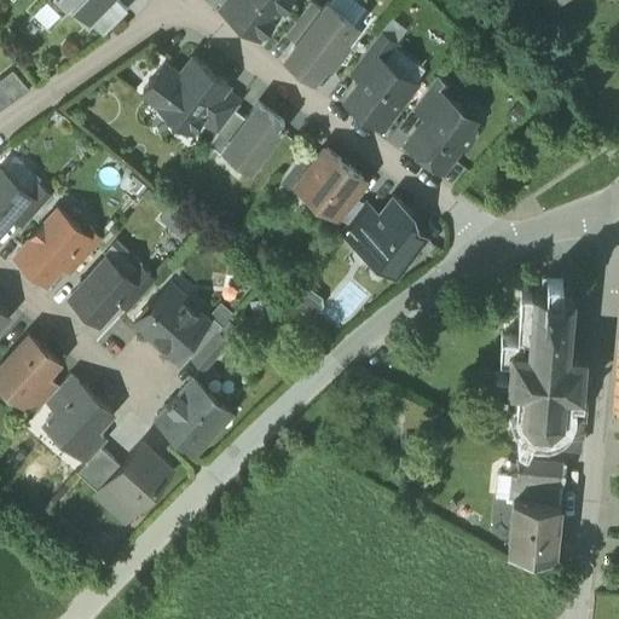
[(58,0),(67,9),(71,4),(88,21),(108,0),(58,0)]
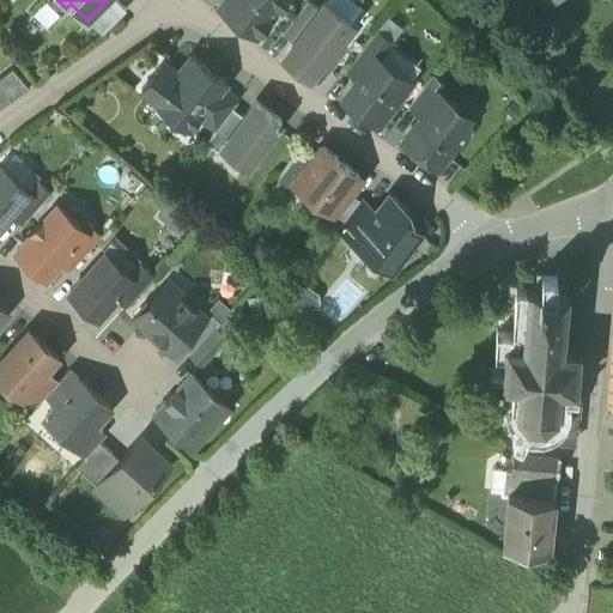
[(115,0),(107,0),(89,20),(102,34),(126,10),(115,0)]
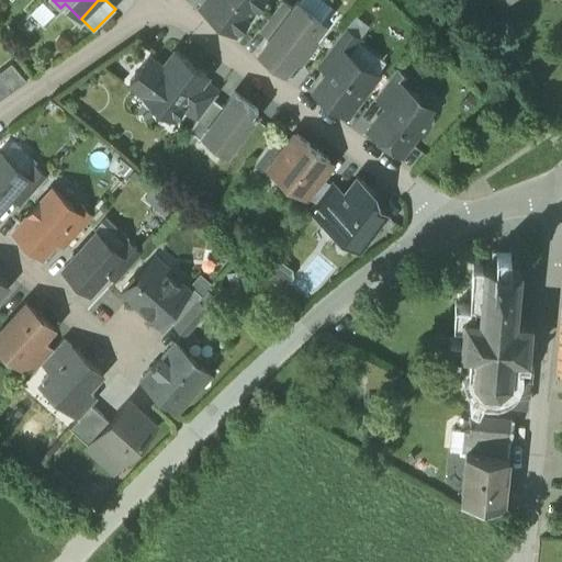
[(203,0),(200,4),(235,32),(259,0),(203,0)]
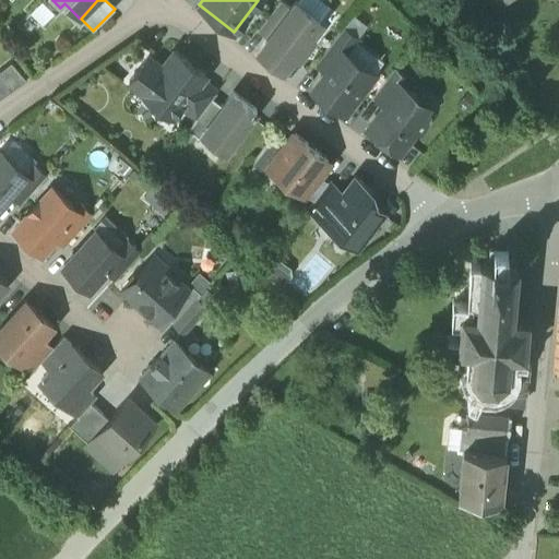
[(280,0),(278,0),(257,30),(268,37),(290,8),(280,0)]
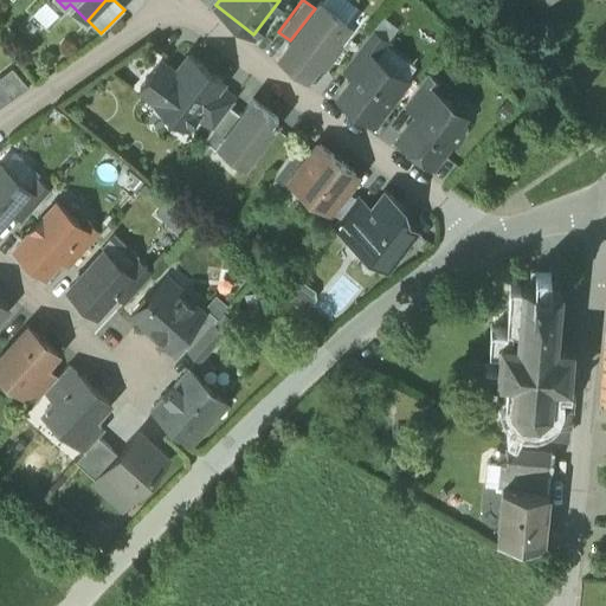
[(290,40),(279,55),(307,73),(317,59),(323,63),(341,40),(335,36),(346,21),(320,1),(315,8),(290,40)]
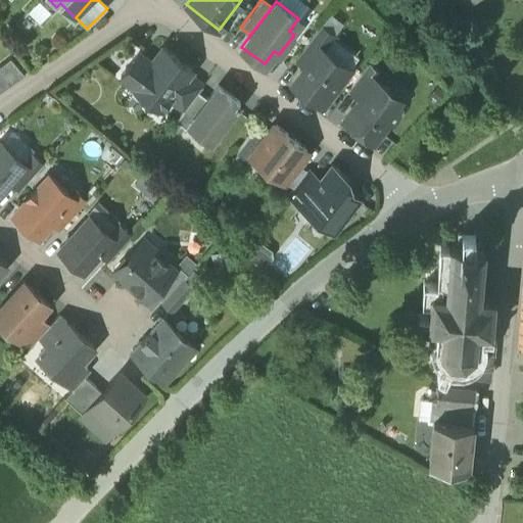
[(321,24),(295,58),(305,66),(321,46),(324,49),(334,35),(321,24)]
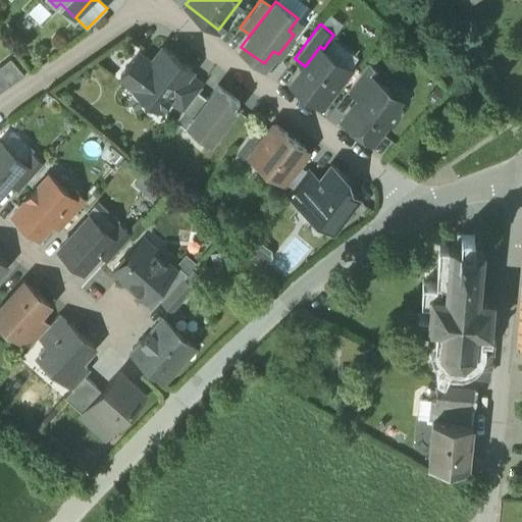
[(323,49),(320,46),(305,66),(295,80),(306,89),(304,92),(321,104),(349,68),(323,49)]
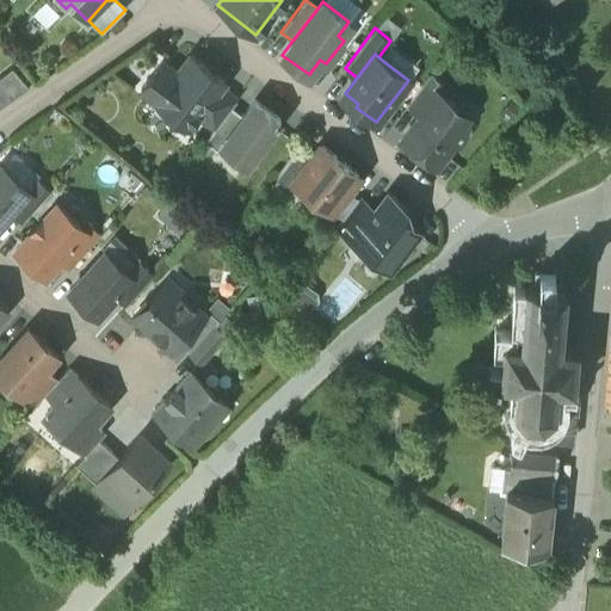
[(190,55),(177,73),(161,61),(140,90),(190,127),(197,117),(221,86),(224,81),(190,55)]
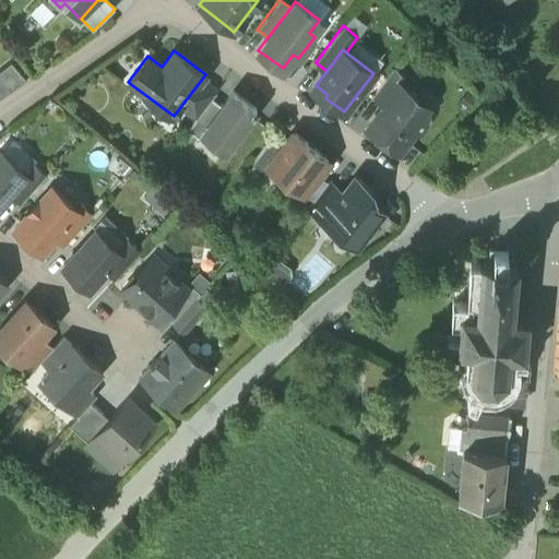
[(11,62),(0,70),(0,98),(26,80),(11,62)]
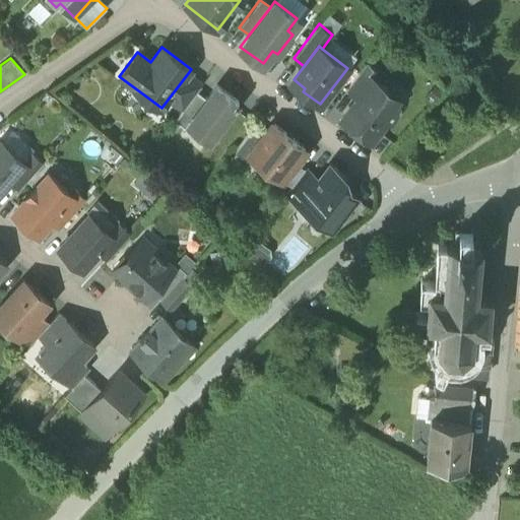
[(367,63),(346,89),(356,98),(372,78),(373,78),(378,72),(367,63)]
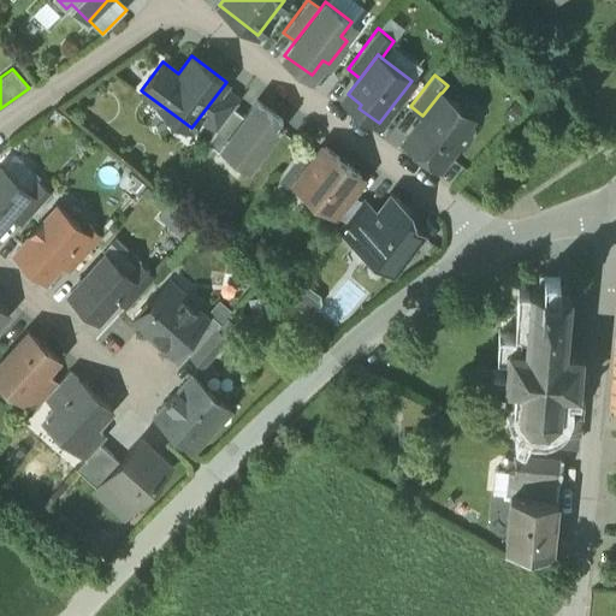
[(238,100),(223,87),(199,118),(215,130),(232,108),(238,100)]
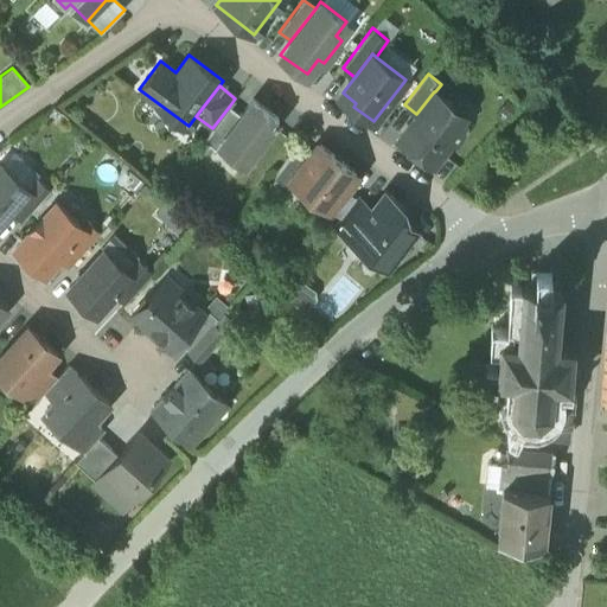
[(416,114),(398,138),(433,164),(449,141),(457,140),(461,133),(461,126),(464,122),(454,116),(453,104),(435,91),(434,91),(416,114)]
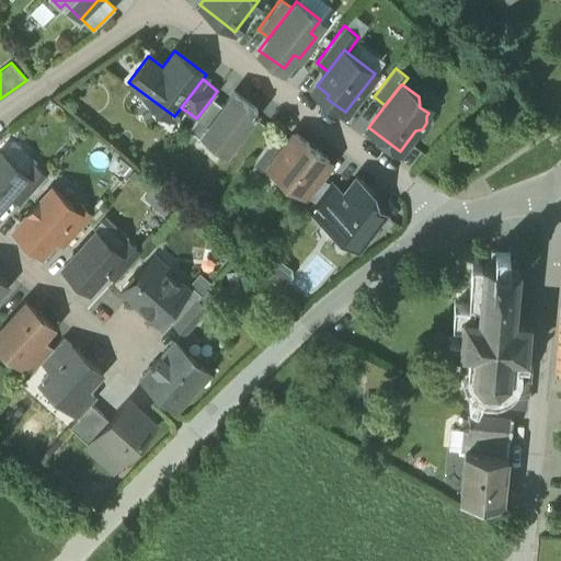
[(222,106),(202,133),(203,134),(226,151),(256,111),(233,92),(222,106)]
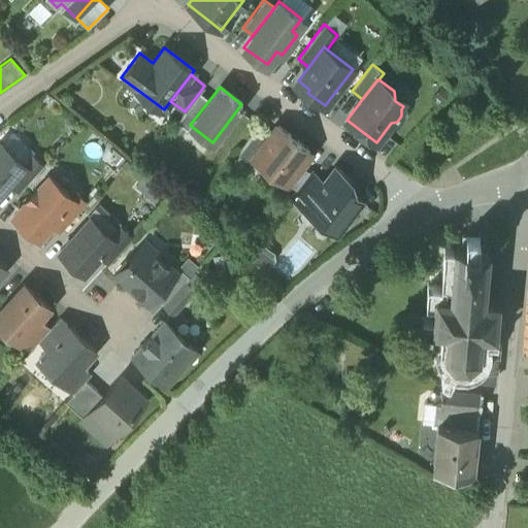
[(185,111),(176,123),(188,131),(191,126),(190,125),(209,100),(199,93),(185,111)]
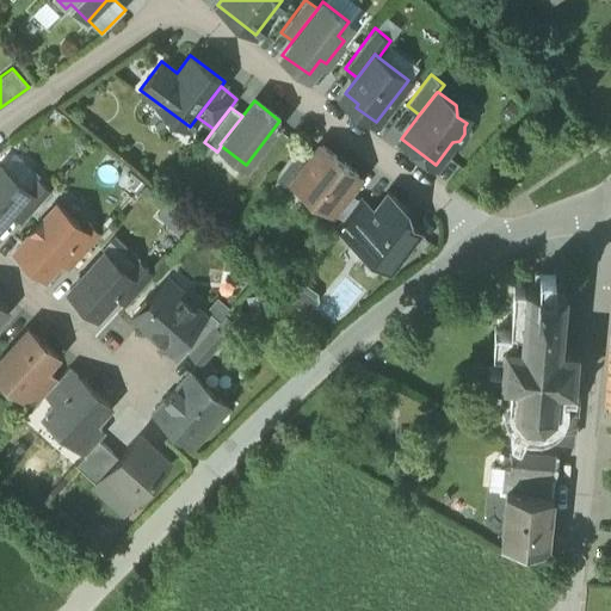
[(301,147),(276,179),(290,190),(295,183),(314,156),(301,147)]
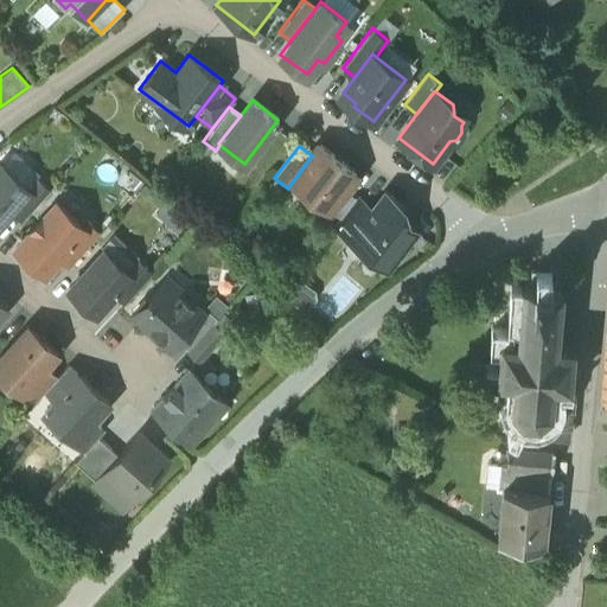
[(312,155),(293,181),(311,196),(312,202),(321,209),(328,209),(356,173),(320,146),(312,155)]
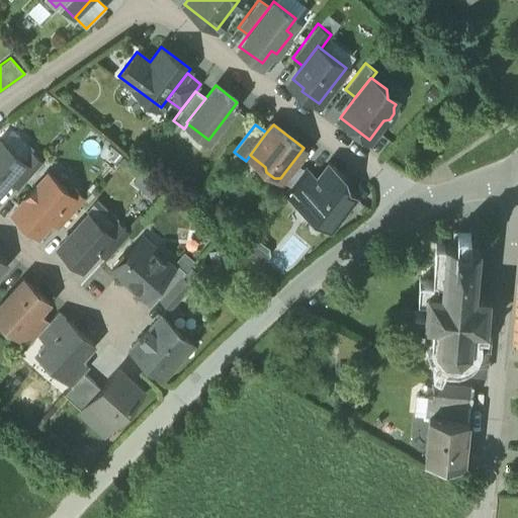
[(1,142),(0,142),(0,189),(10,178),(24,162),(23,161),(1,142)]
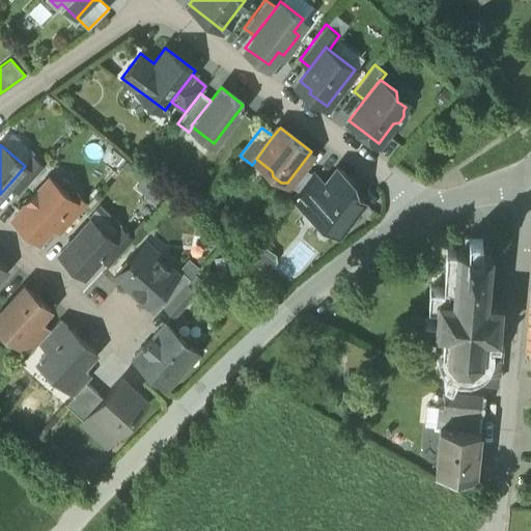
[(32,156),(24,165),(25,166),(10,183),(20,192),(44,166),(32,156)]
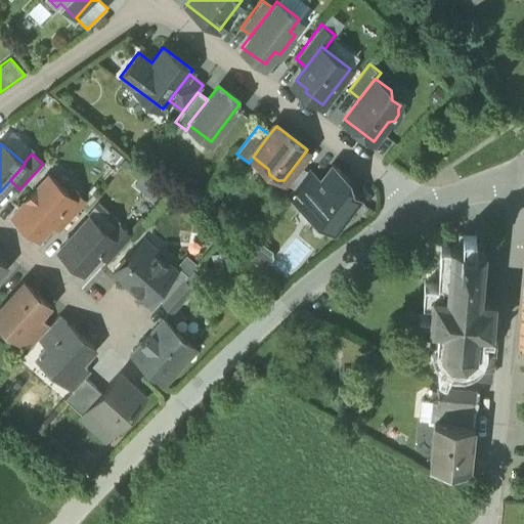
[(320,180),(306,200),(307,201),(322,212),(317,218),(334,231),(359,199),(345,187),(344,181),(348,177),(333,165),(320,180)]
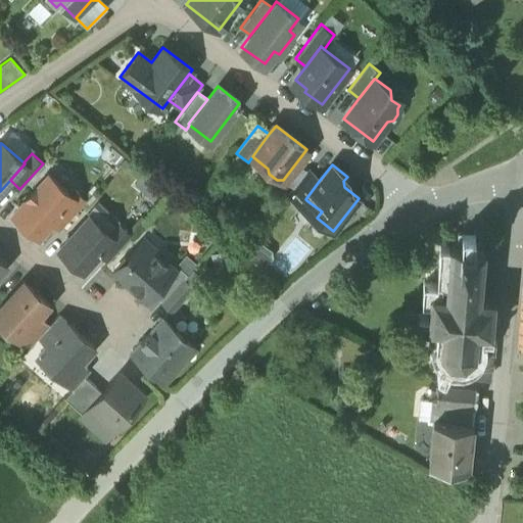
[(306,170),(287,195),(301,206),(306,200),(305,199),(320,180),(306,170)]
